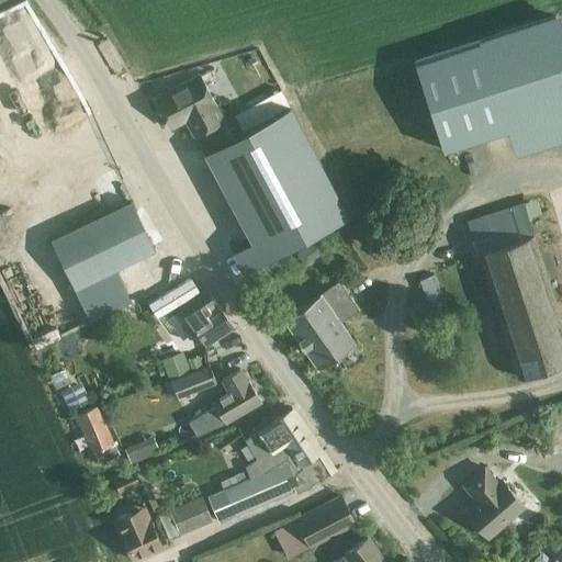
[(418,60),(414,63),(417,74),(424,93),(427,102),(442,149),(447,147),(468,141),(491,134),(506,128),(507,128),(508,127),(550,114),(561,110),(561,36),(559,27),(555,17),(521,27),(480,41),(479,41),(461,46),(439,54),(418,60)]
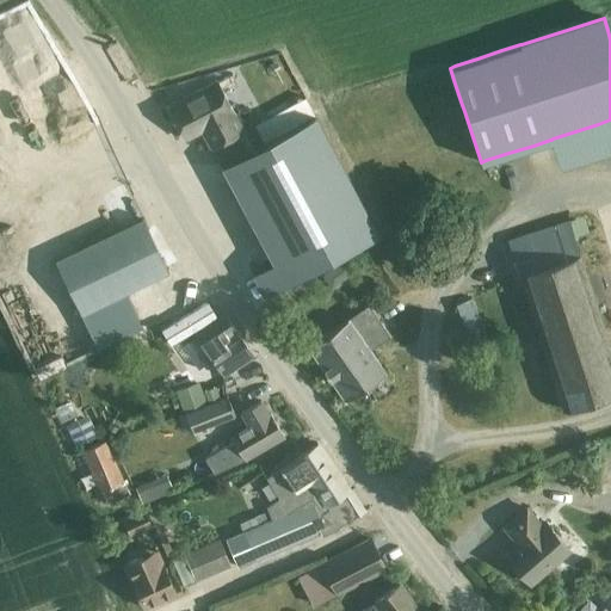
[(281,53),(275,56),(276,57),(283,69),(284,68),(289,66),(281,53)]
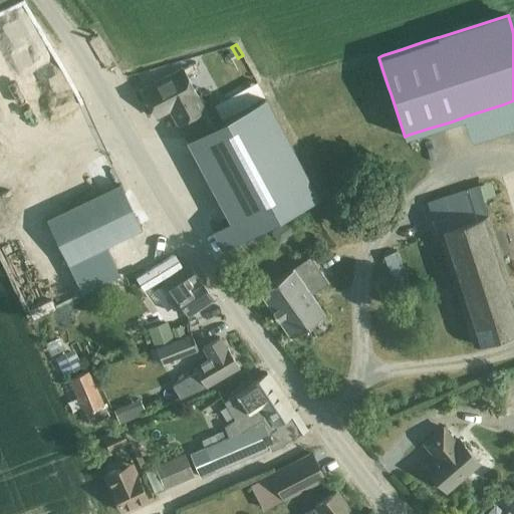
[(183,68),(141,90),(156,117),(170,109),(178,124),(205,109),(183,68)]
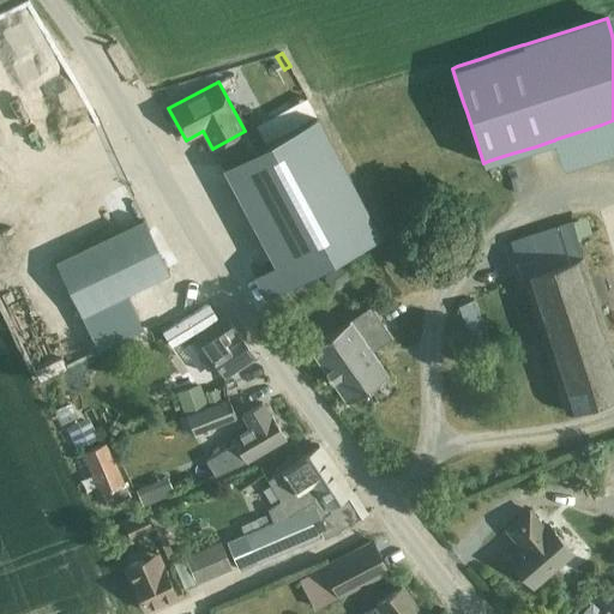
[(306,96),(254,125),(265,143),(317,115),(306,96)]
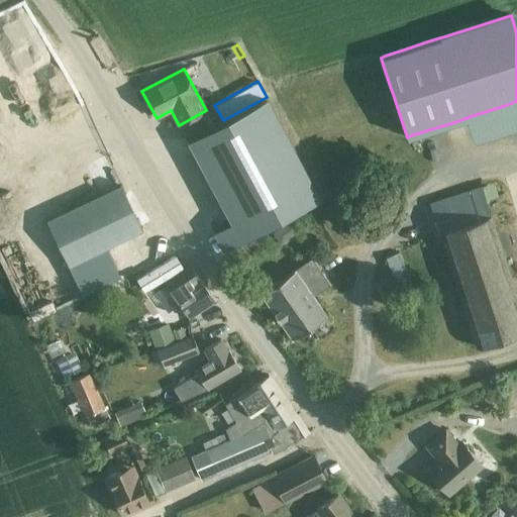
[(179,125),(231,222),(216,229),(213,231),(218,240),(223,250),(262,230),(301,209),(319,199),(321,198),(305,169),(267,97),(223,120),(215,125),(206,110),(179,125)]
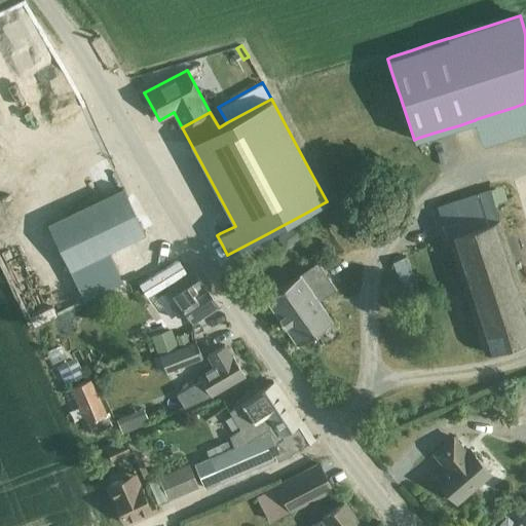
[(121,188),(45,224),(82,301),(122,282),(108,252),(144,234),(121,188)]
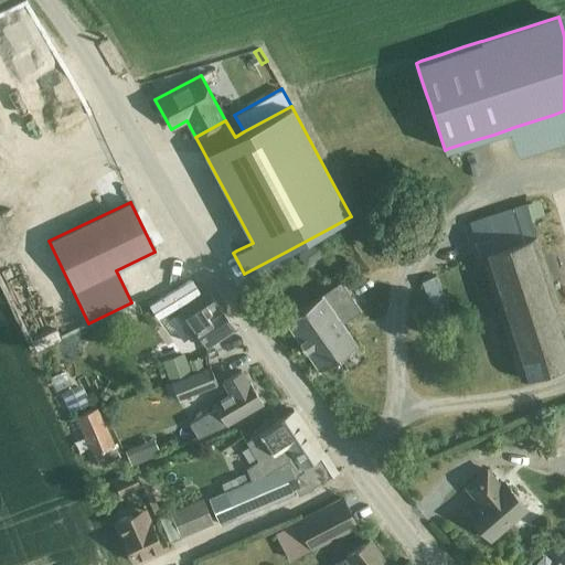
[(480,255),(536,236),(526,205),(469,223),(480,255)]
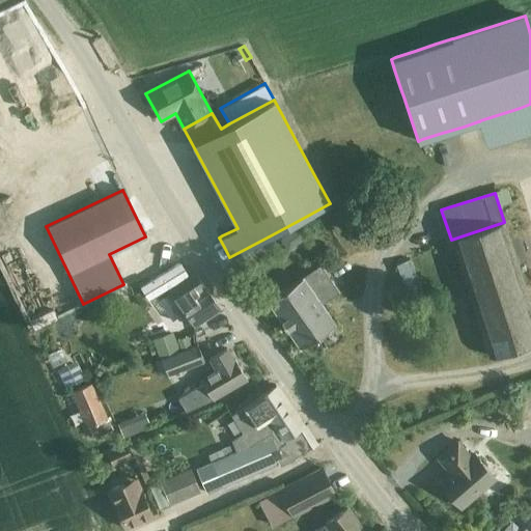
[(530,304),(504,222),(451,240),(490,357),(516,347),(530,342),(530,304)]
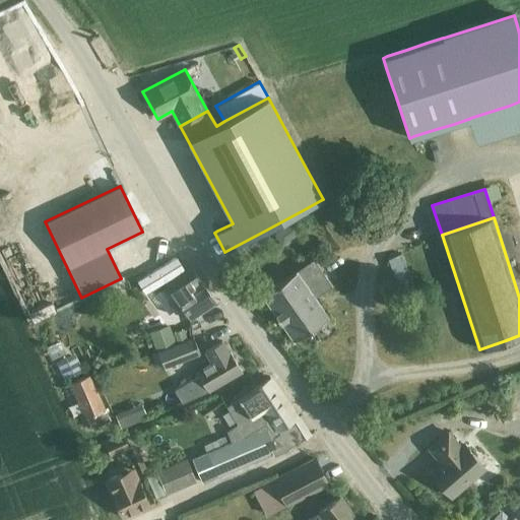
[(283,225),(274,233),(282,244),(291,237),(283,225)]
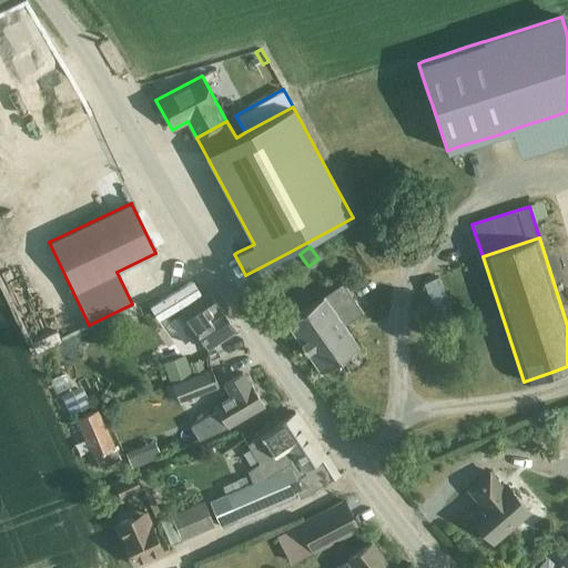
[(438,277),(423,283),(436,315),(452,310),(438,277)]
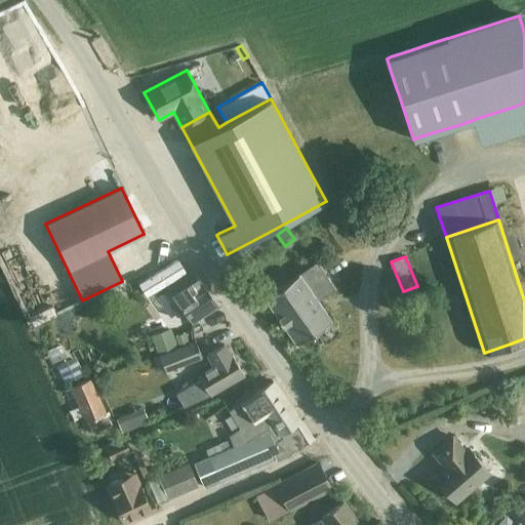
[(313,263),(261,297),(293,345),(329,319),(316,299),(331,289),(313,263)]
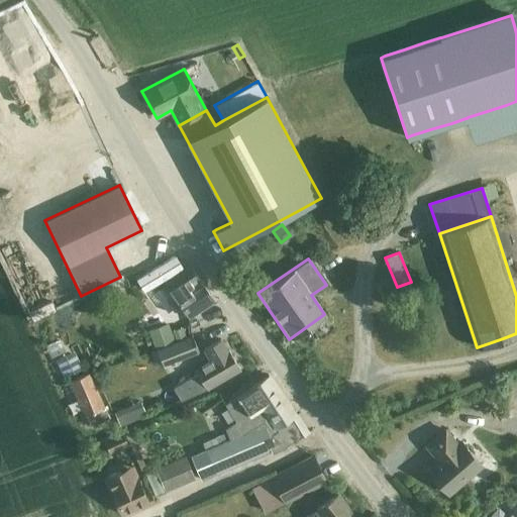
[(166,283),(190,319),(216,301),(192,266),(166,283)]
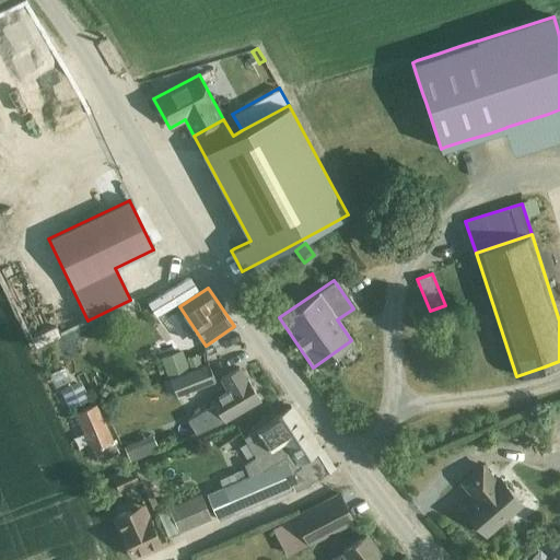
[(154,337),(179,328),(172,306),(147,315),(154,337)]
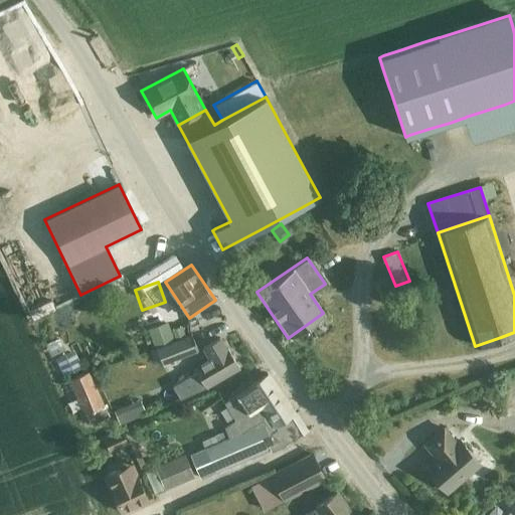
[(167,323),(149,330),(154,346),(173,339),(167,323)]
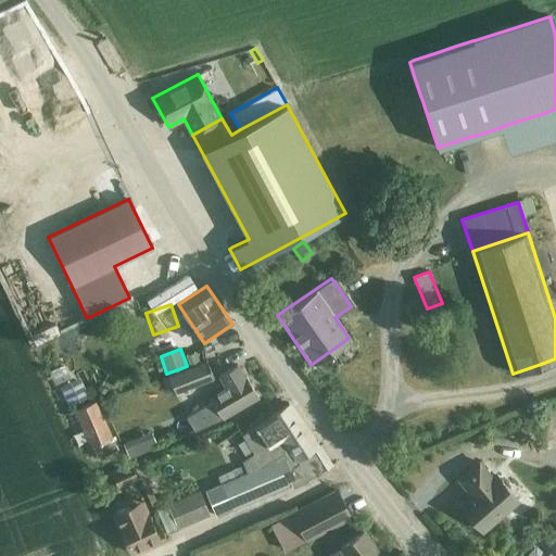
[(196,353),(186,357),(189,366),(199,362),(196,353)]
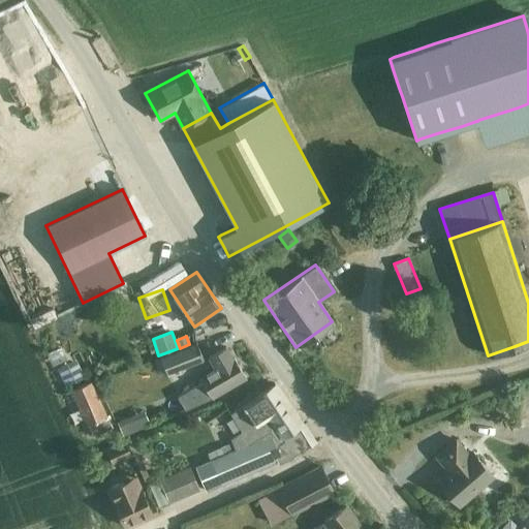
[(198,344),(162,359),(168,374),(183,368),(184,369),(205,361),(198,344)]
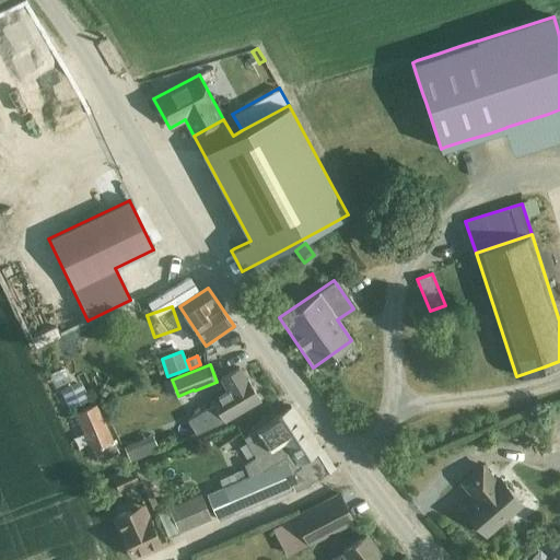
[(216,405),(188,421),(197,434),(225,422),(261,400),(248,380),(247,381),(240,368),(221,378),(228,391),(212,399),(216,405)]
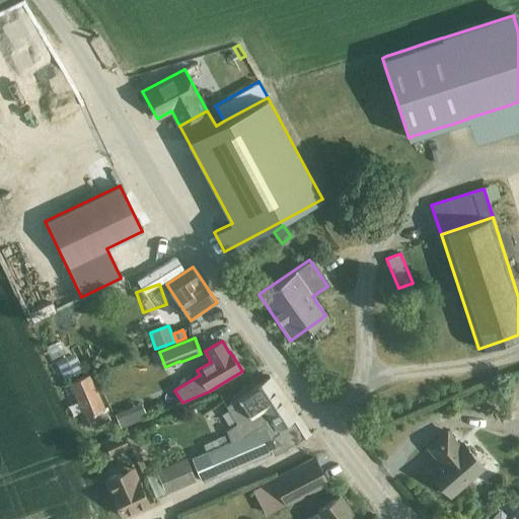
[(75,352),(57,361),(65,378),(83,370),(75,352)]
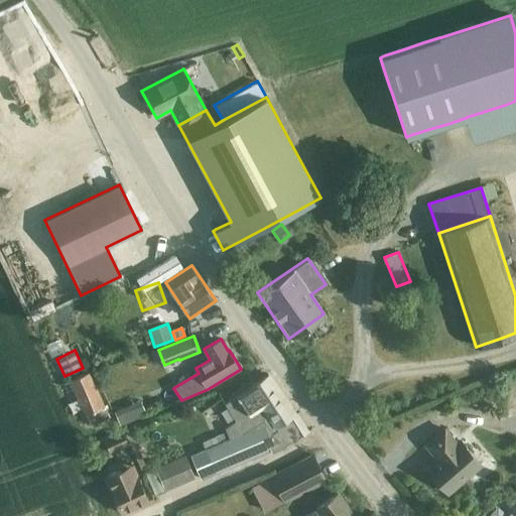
[(89,428),(108,420),(88,374),(69,382),(89,428)]
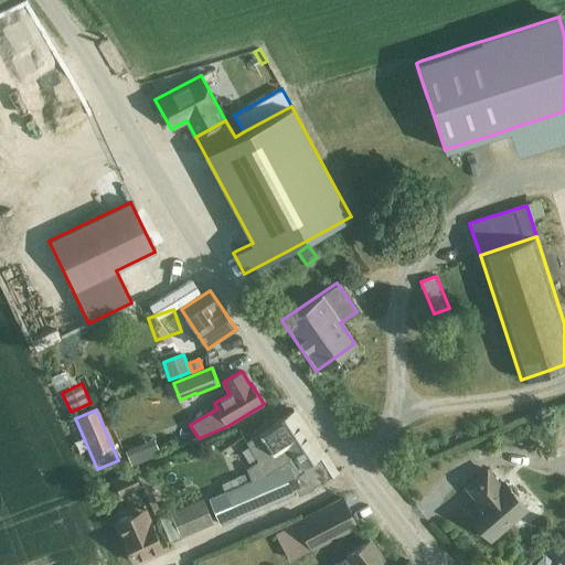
[(257,462),(245,470),(220,481),(222,488),(204,496),(209,505),(217,526),(310,487),(312,490),(330,479),(318,458),(321,456),(294,412),(245,444),(257,462)]
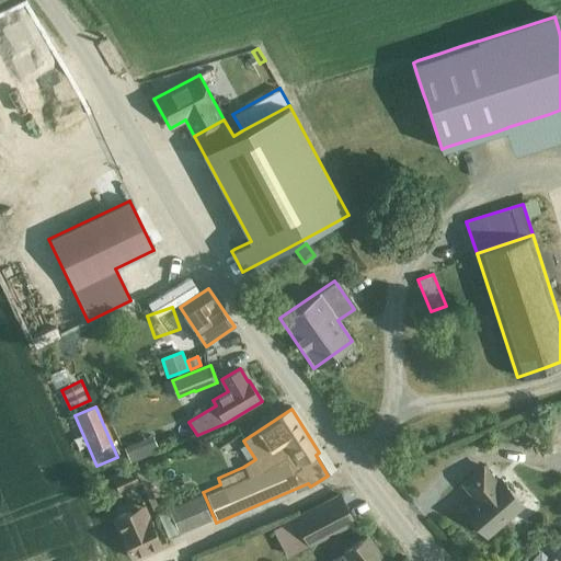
[(151,435),(123,447),(130,462),(158,450),(151,435)]
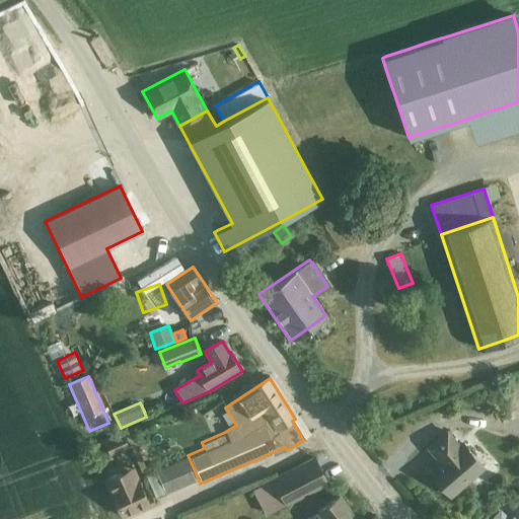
[(204,426),(217,422),(213,409),(200,413),(204,426)]
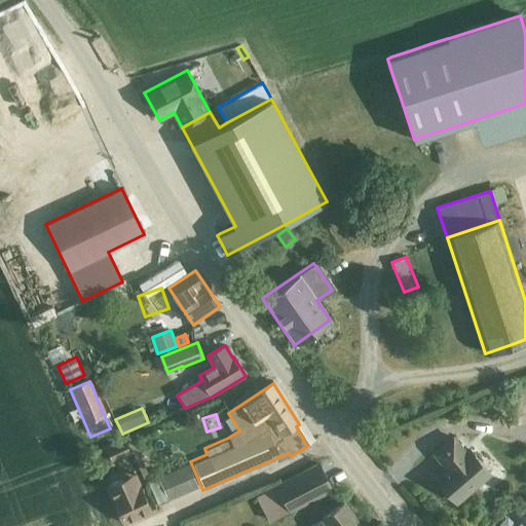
[(453,438),(434,454),(444,464),(446,463),(449,467),(437,479),(457,502),(490,474),(470,450),(466,453),(453,438)]
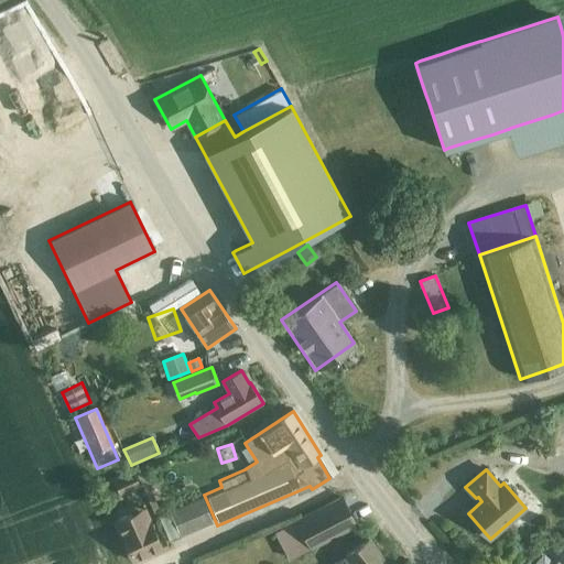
[(147,470),(137,474),(141,486),(151,483),(147,470)]
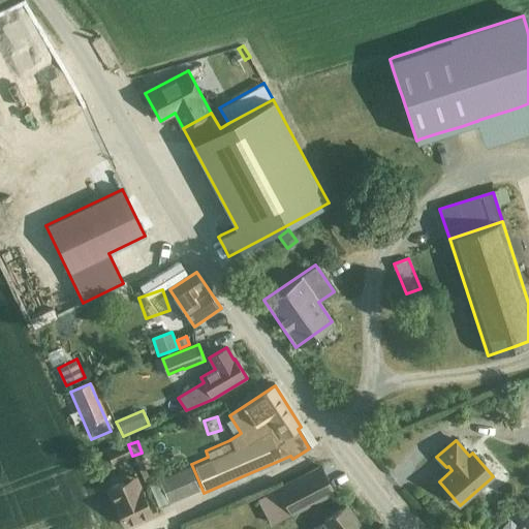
[(122,444),(105,453),(112,466),(128,458),(122,444)]
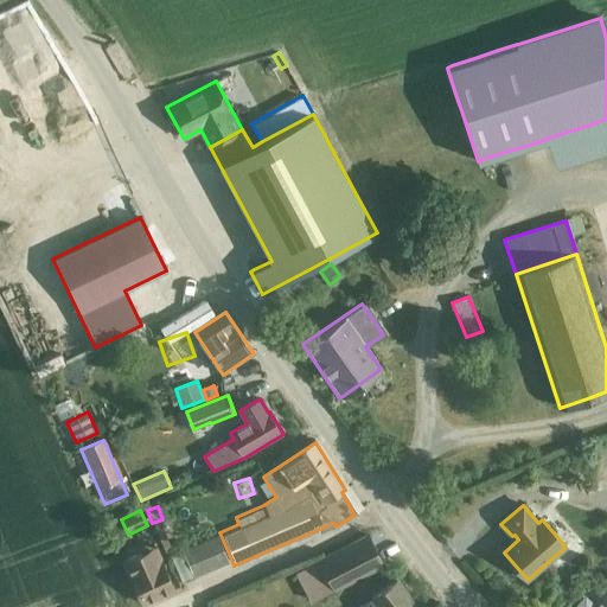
[(216,537),(180,553),(171,556),(181,583),(227,563),(216,537)]
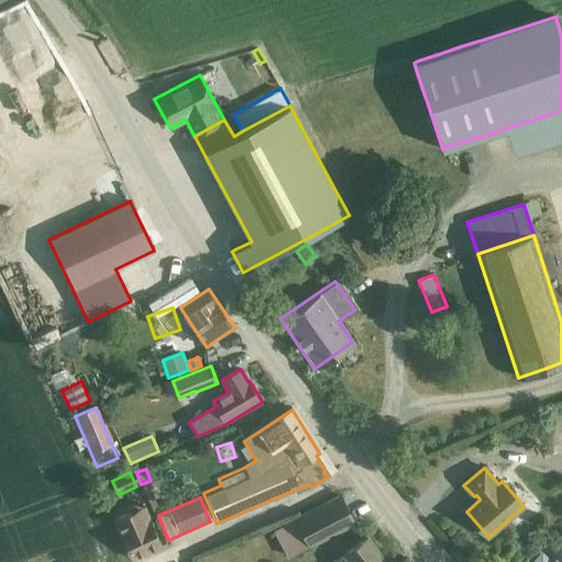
[(339,497),(294,520),(308,548),(353,525),(339,497)]
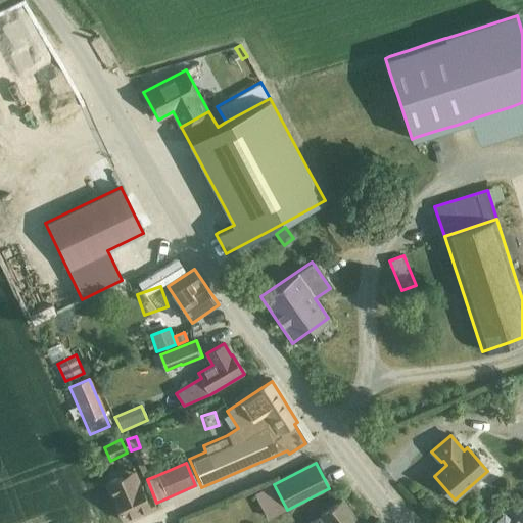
[(137,481),(133,474),(105,486),(121,522),(122,522),(148,512),(140,492),(141,491),(137,481)]
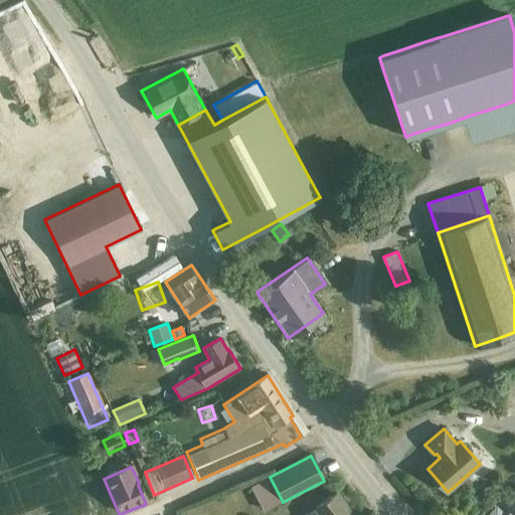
[(243,482),(255,505),(277,494),(265,471),(243,482)]
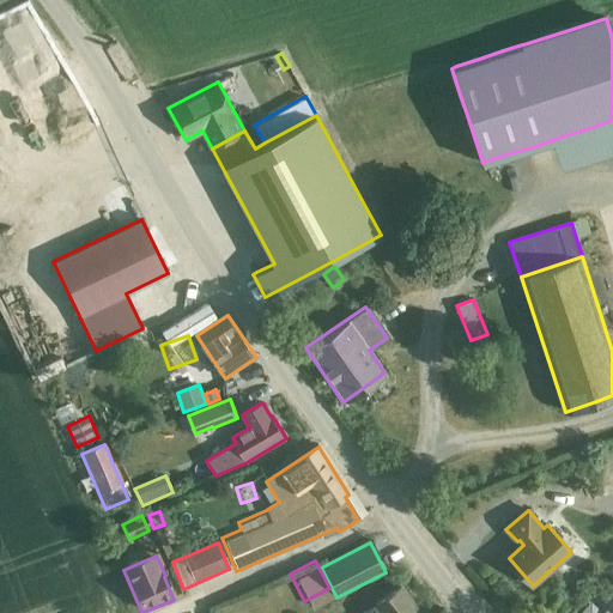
[(418,612),(398,587),(375,605),(362,612),(418,612)]
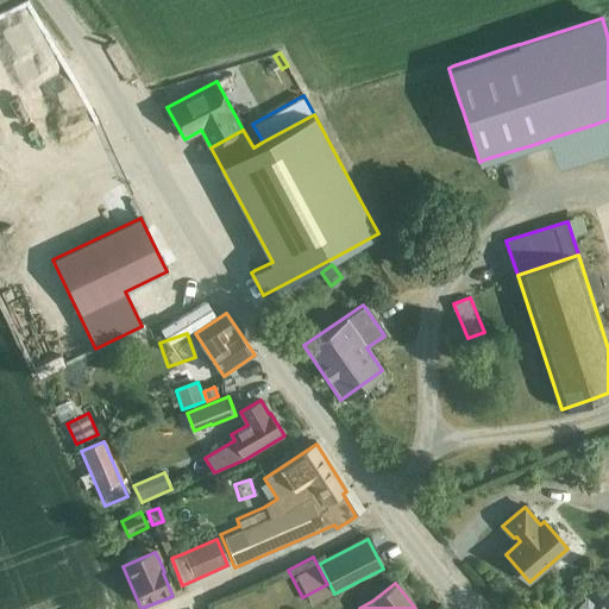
[(249,608),(261,608),(271,598),(263,590),(246,606),(249,608)]
